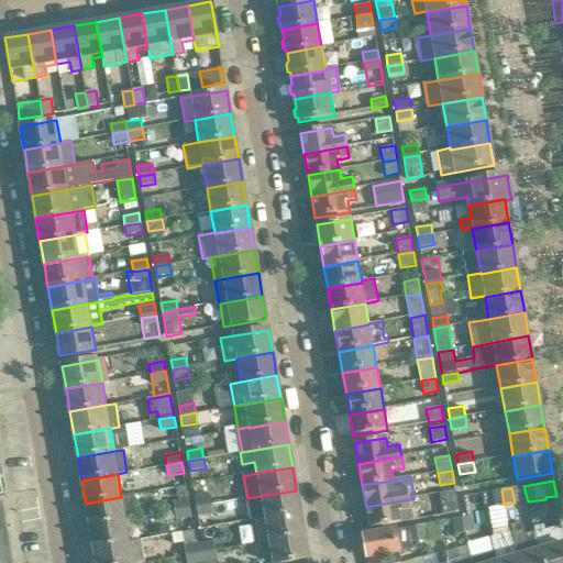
[(504,505),(501,489),(482,493),(485,507),(494,506),(494,507),(504,505)]
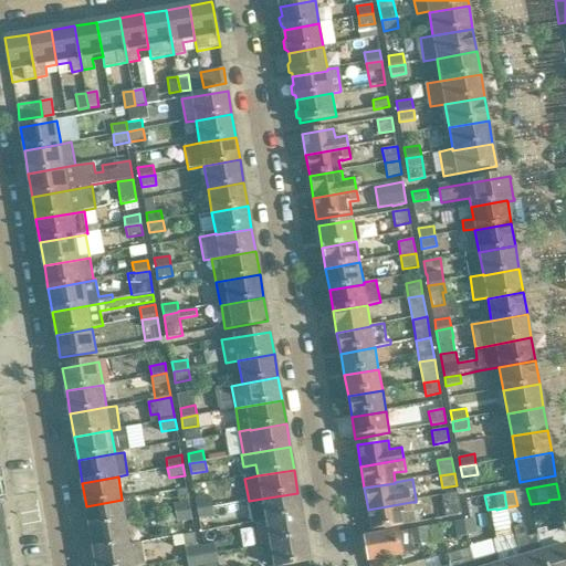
[(297,493),(262,499),(249,501),(251,515),(236,519),(237,527),(254,524),(302,516),(297,493)]
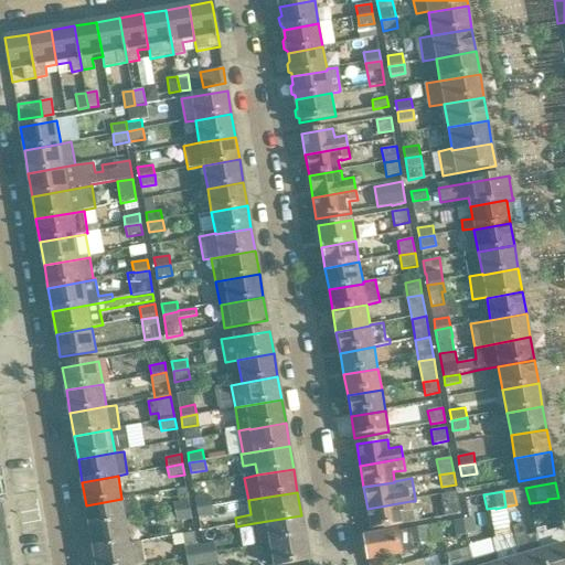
[(460,514),(457,492),(441,494),(446,516),(460,514)]
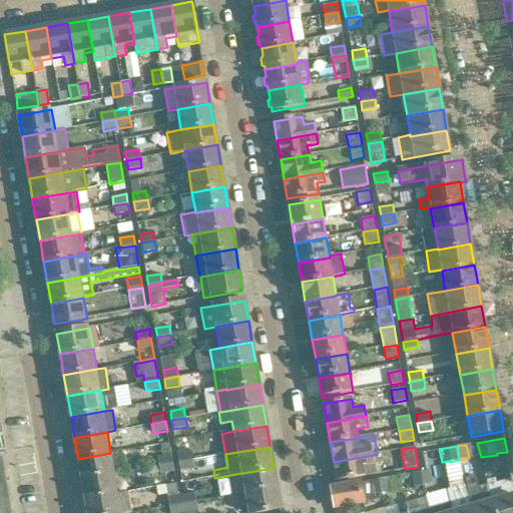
[(439,460),(437,450),(422,453),(427,471),(421,472),(423,486),(432,484),(430,471),(432,470),(430,462),(439,460)]
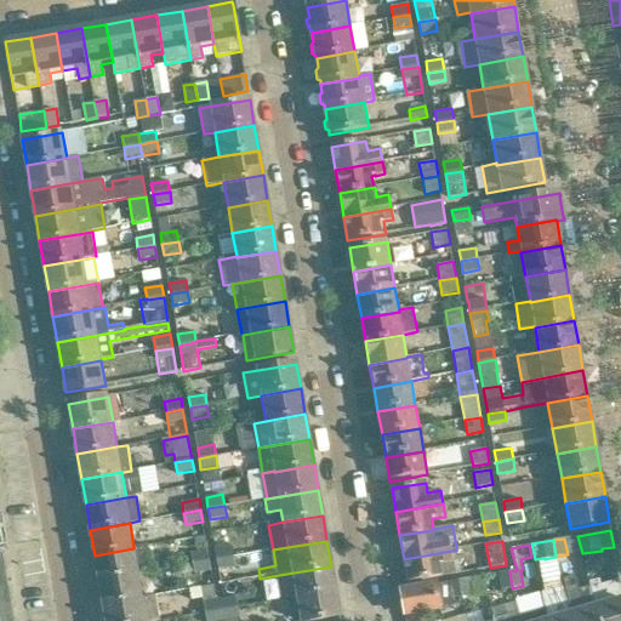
[(148,546),(134,548),(95,556),(100,580),(138,574),(138,573),(152,571),(148,546)]
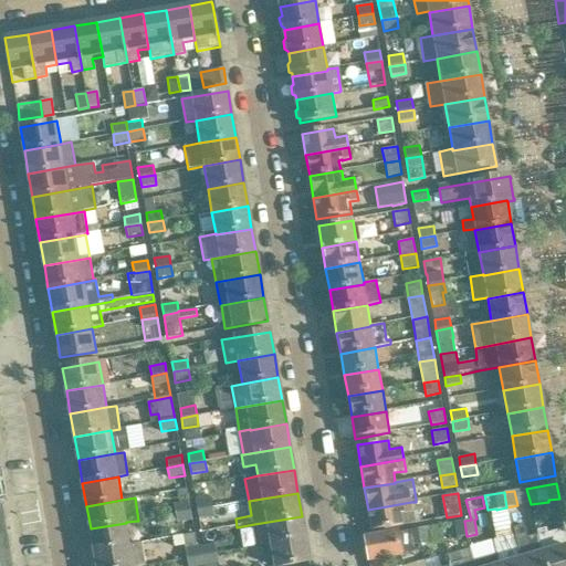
[(212,507),(210,498),(196,500),(198,510),(212,507)]
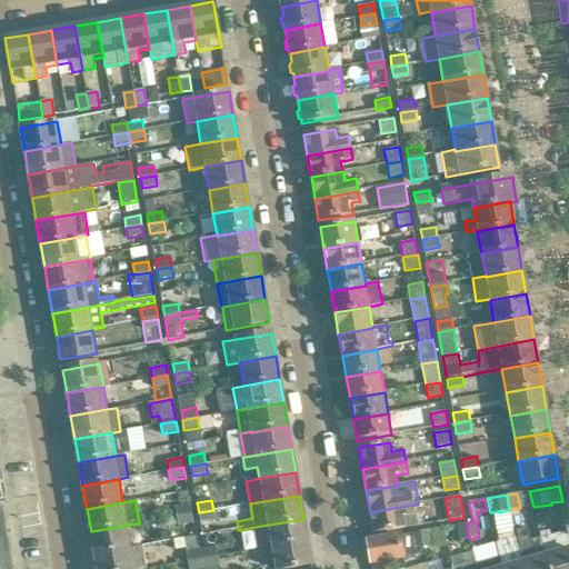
[(191,513),(190,503),(175,506),(177,517),(191,513)]
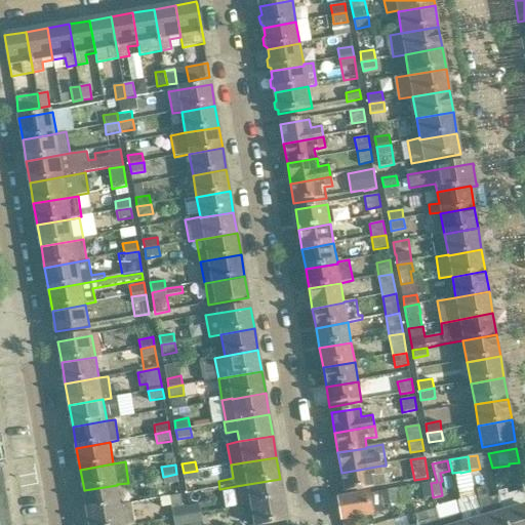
[(386,486),(381,466),(341,473),(345,492),(386,486)]
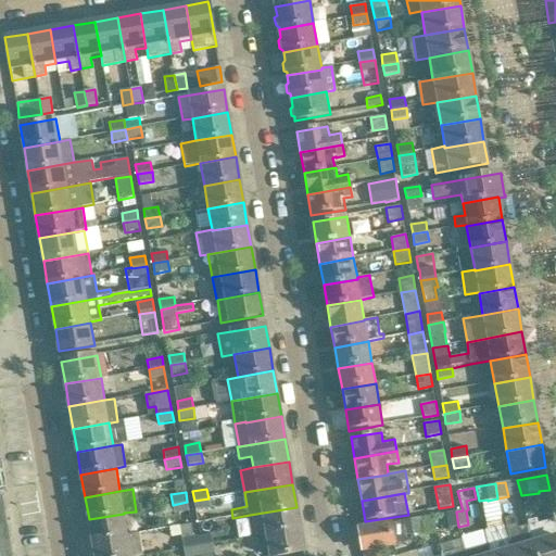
[(0,555),(12,555),(2,496),(0,496),(0,555)]
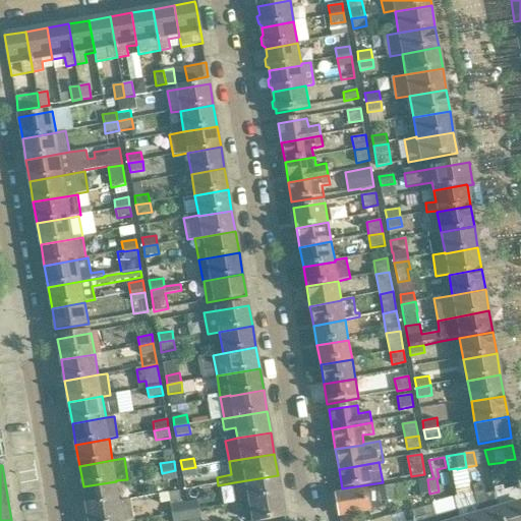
[(197,476),(195,467),(182,469),(183,478),(197,476)]
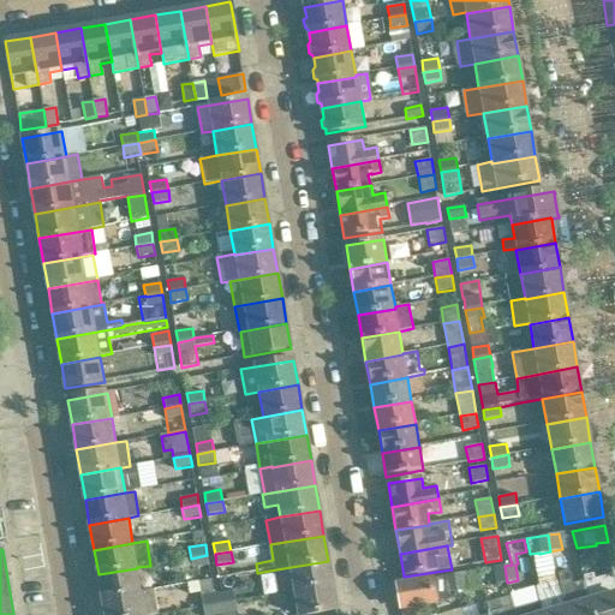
[(209,566),(207,555),(191,559),(192,568),(209,566)]
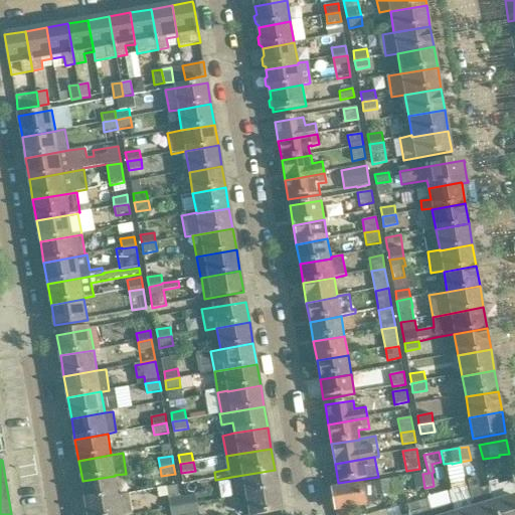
[(275,470),(231,477),(235,498),(245,496),(279,490),(275,470)]
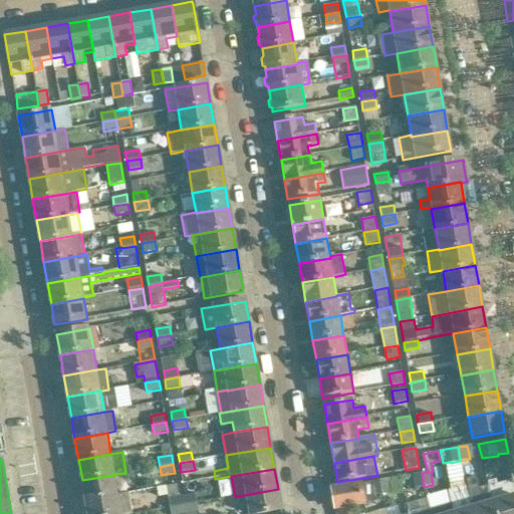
[(424,487),(422,473),(413,475),(415,488),(424,487)]
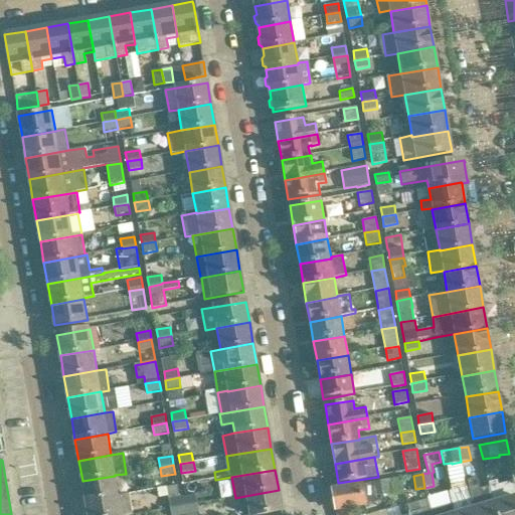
[(119,496),(119,495),(115,476),(82,481),(86,502),(119,496)]
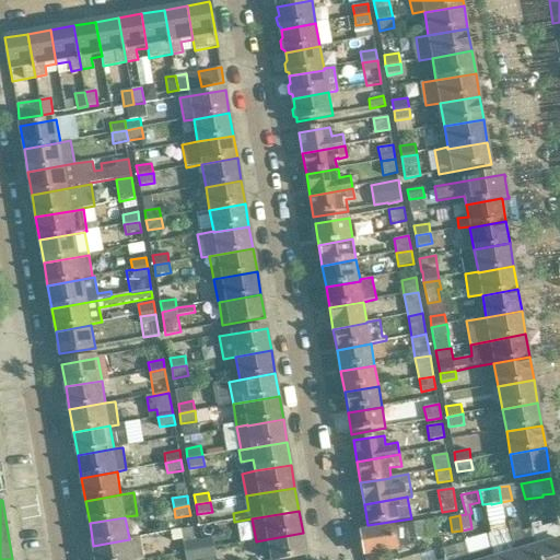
[(540,559),(533,529),(522,532),(518,520),(508,523),(513,544),(515,551),(514,551),(516,559),(540,559)]
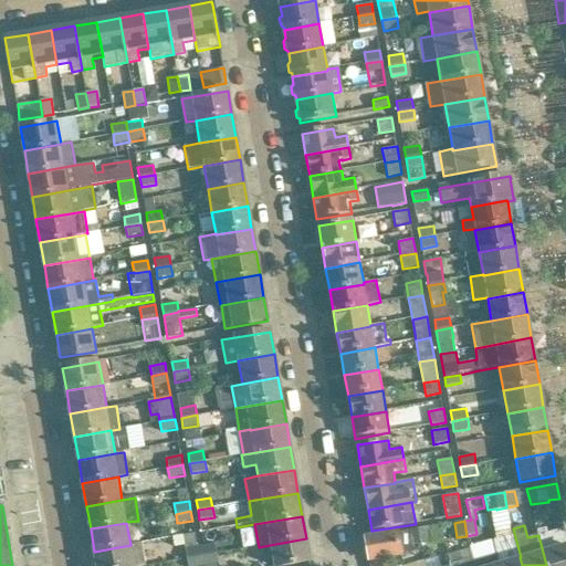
[(430,542),(428,527),(418,528),(420,544),(430,542)]
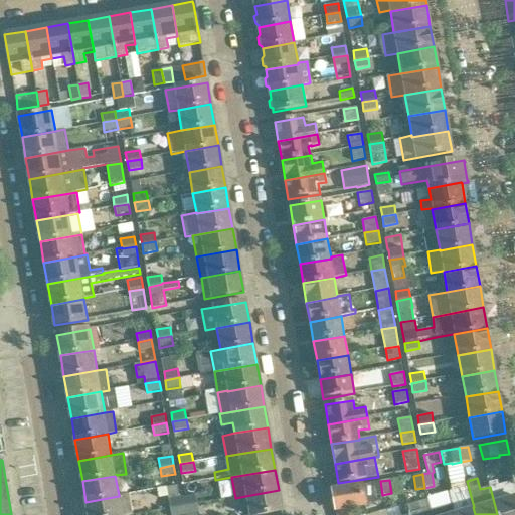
[(514,514),(514,493),(513,481),(498,485),(497,480),(488,483),(490,487),(497,514),(514,514)]
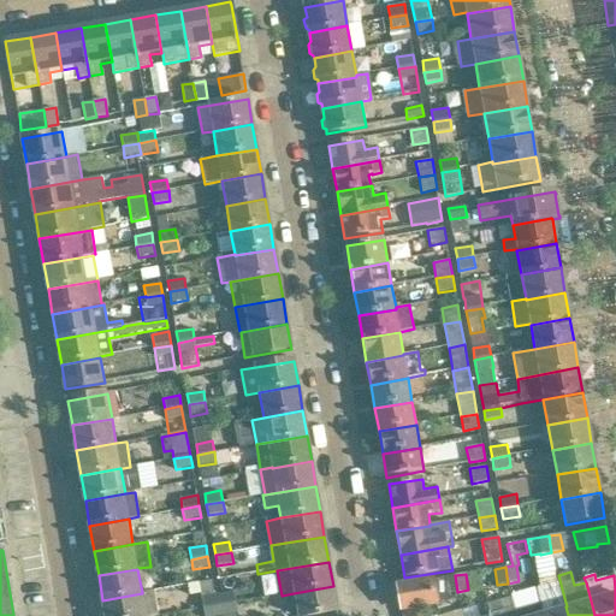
[(457,592),(455,575),(444,578),(446,594),(457,592)]
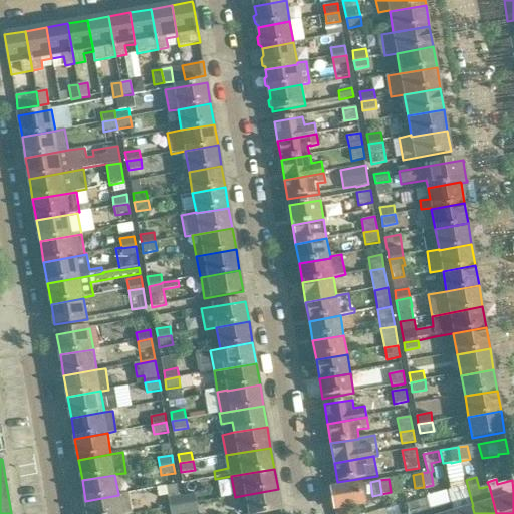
[(184,506),(182,495),(179,496),(177,484),(166,486),(170,508),(184,506)]
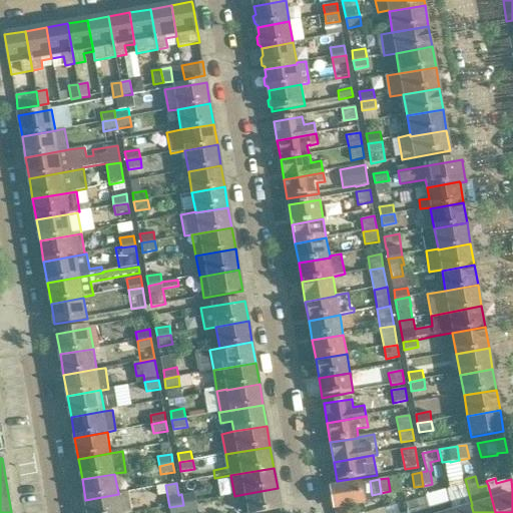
[(355,512),(354,507),(365,505),(362,483),(331,488),(335,509),(338,508),(338,512),(355,512)]
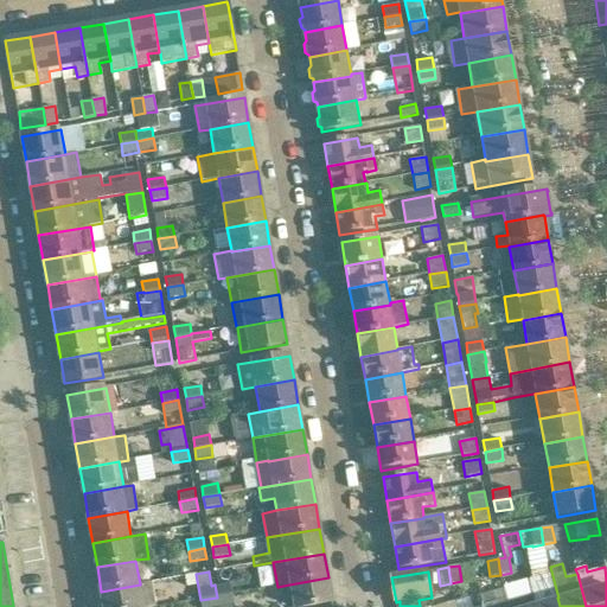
[(328,577),(289,585),(293,606),(306,606),(332,602),(328,577)]
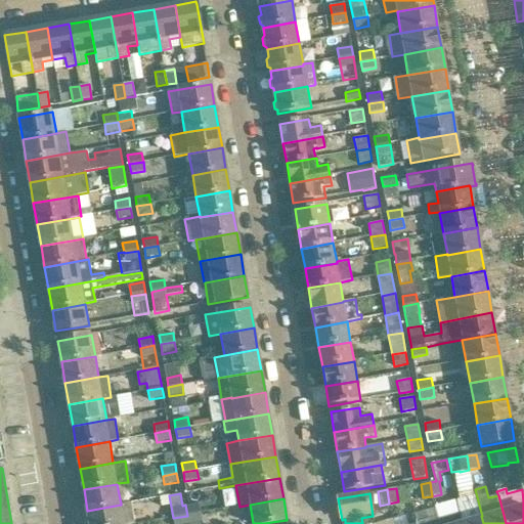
[(134,523),(131,504),(131,503),(121,504),(121,505),(87,511),(89,523),(134,523)]
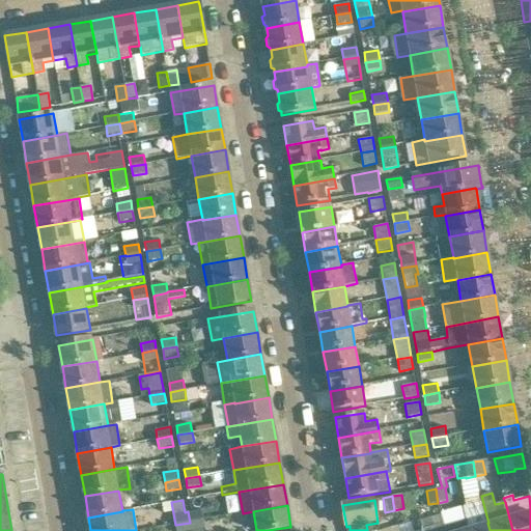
[(203,520),(202,509),(188,511),(190,523),(203,520)]
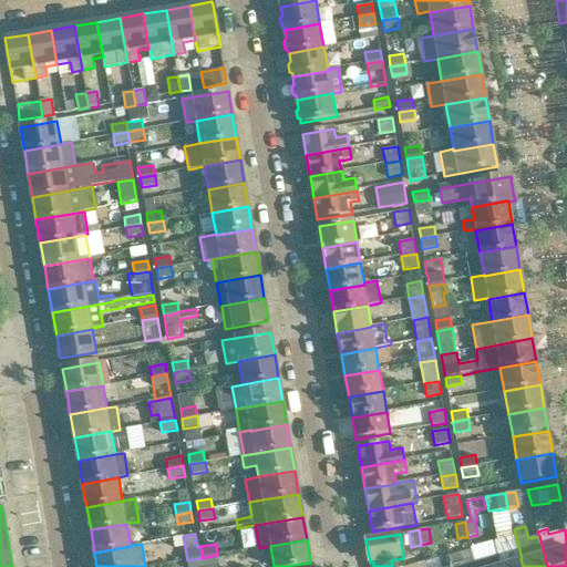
[(474,566),(474,562),(471,549),(449,556),(452,566),(474,566)]
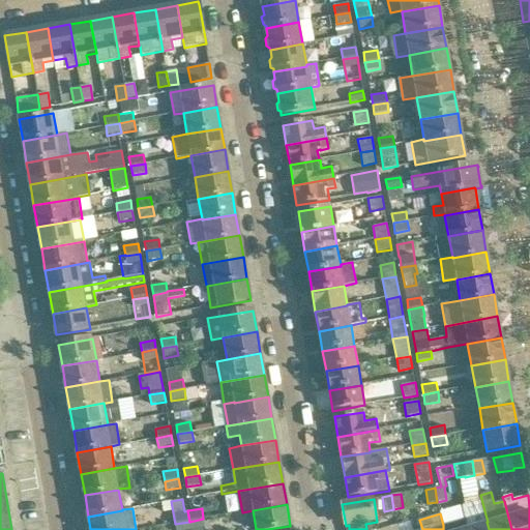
[(488,522),(486,514),(465,521),(464,521),(466,529),(489,529),(487,522),(488,522)]
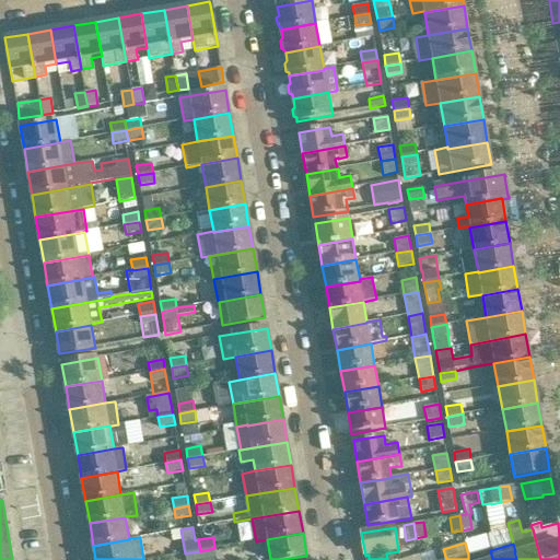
[(217,557),(214,548),(200,551),(201,559),(217,557)]
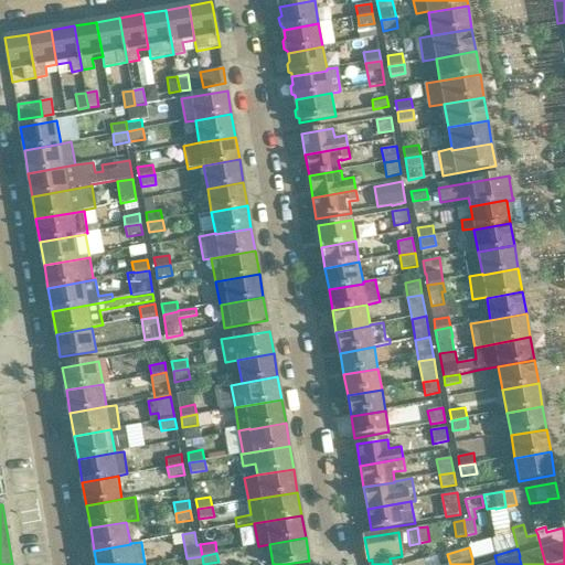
[(497,564),(494,555),(492,554),(472,560),(472,564),(497,564)]
